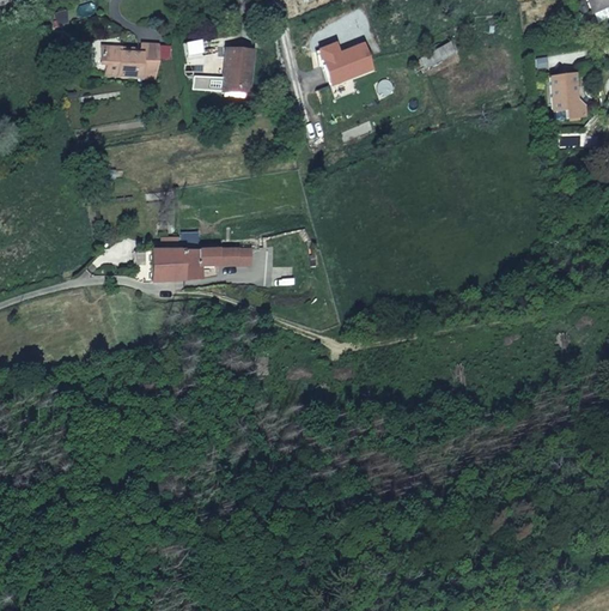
[(596,18),(601,26),(608,23),(608,0),(585,0),(595,18),(596,18)]
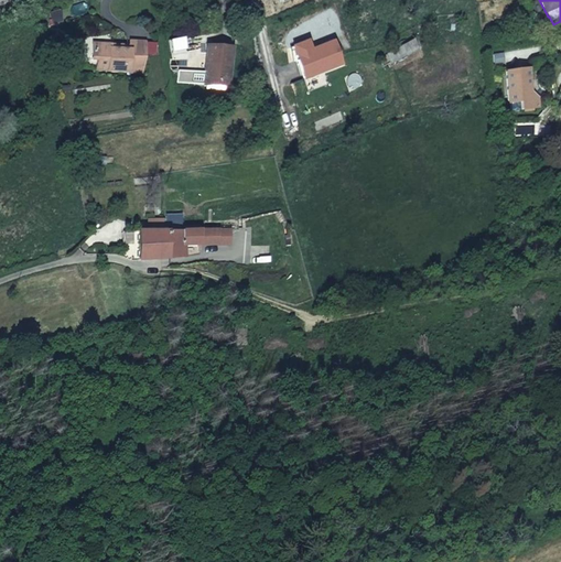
[(184,34),(170,38),(173,52),(187,49),(184,34)]
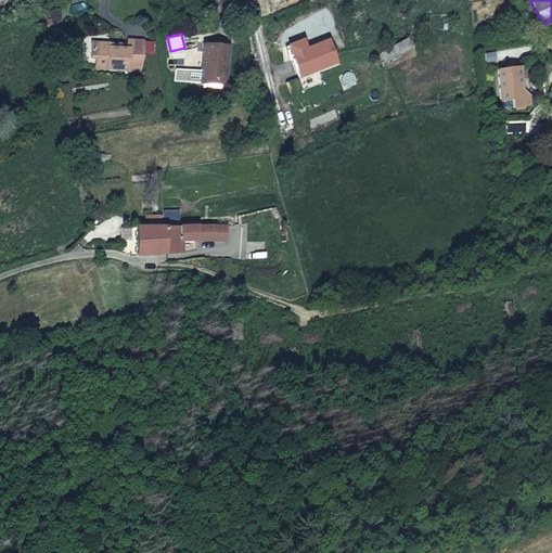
[(289,47),(292,55),(307,50),(304,40),(289,47)]
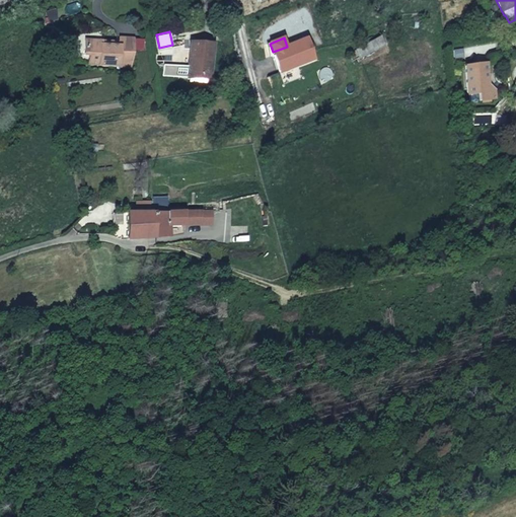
[(287,47),(273,52),(281,73),(316,59),(308,38),(287,47)]
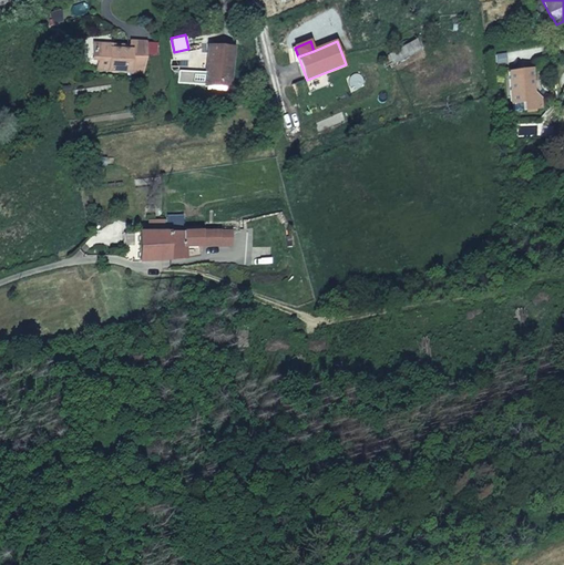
[(100,61),(100,71),(132,73),(132,68),(145,69),(146,44),(131,43),(131,48),(95,45),(94,61),(100,61)]
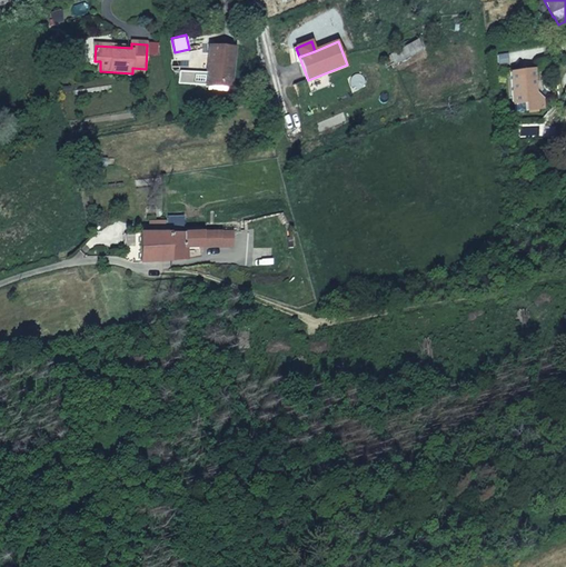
[(234,48),(208,46),(207,72),(206,86),(230,87),(234,48)]
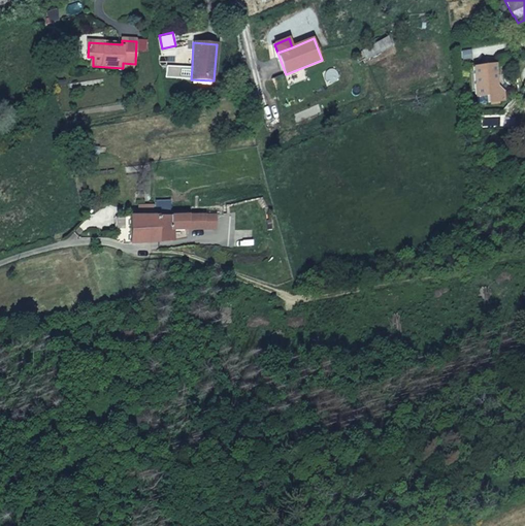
[(191,79),(192,67),(166,65),(165,77),(191,79)]
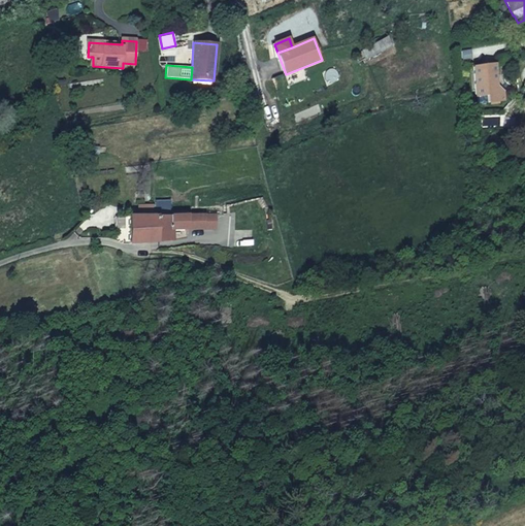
[(476,71),(480,100),(489,99),(489,106),(506,104),(505,97),(498,90),(495,68),(476,71)]
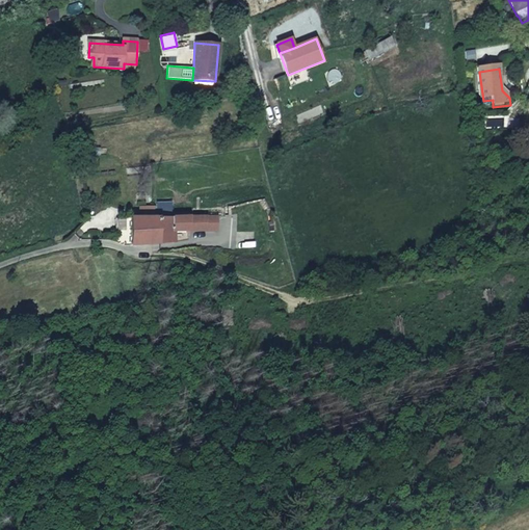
[(323,108),(335,102),(331,94),(319,100),(323,108)]
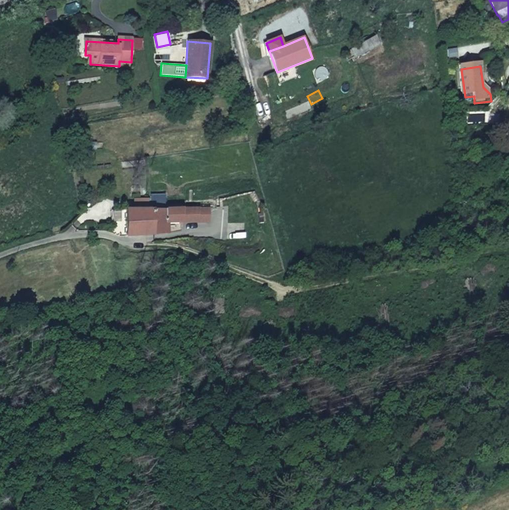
[(204,218),(203,203),(187,205),(188,211),(181,212),(181,220),(204,218)]
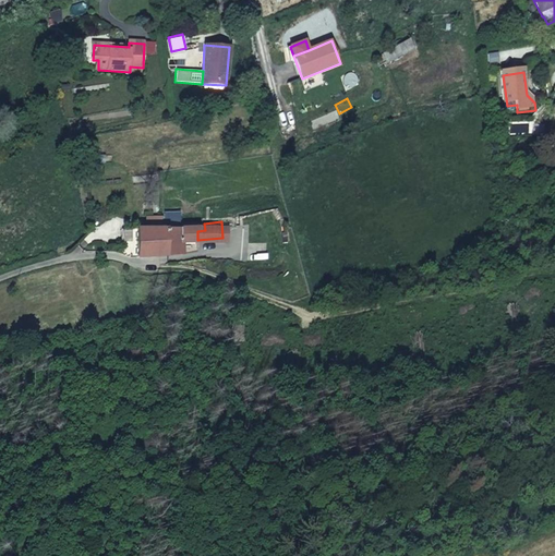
[(204,224),(168,227),(170,254),(188,252),(186,241),(197,240),(197,231),(205,230),(204,224)]
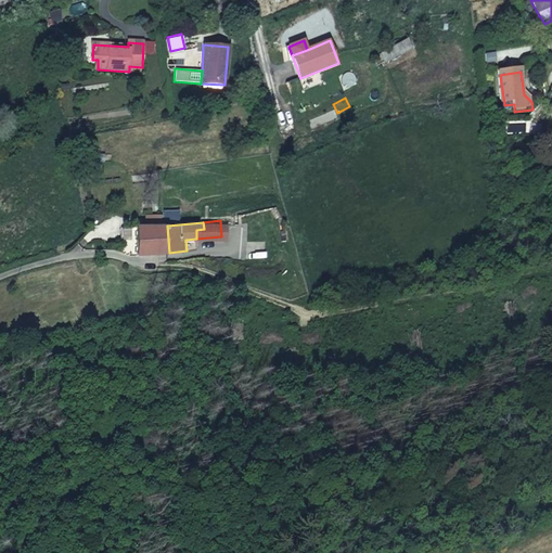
[(169,253),(167,226),(139,229),(141,253),(148,254),(169,253)]
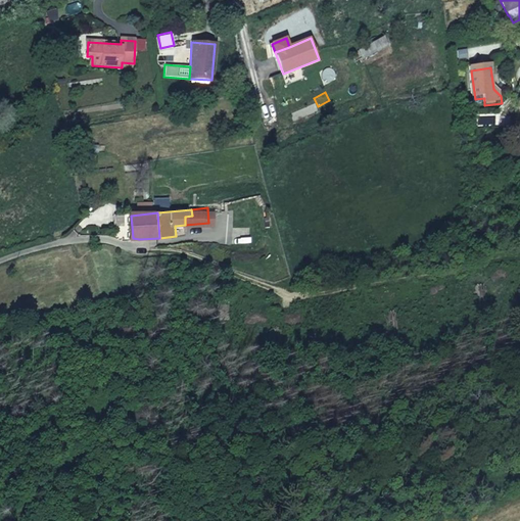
All buildings are outlined.
